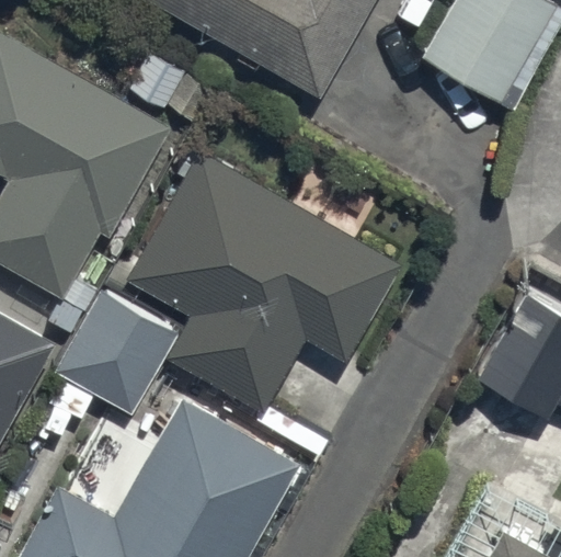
[(151,0),(318,98),(375,0),(151,0)]
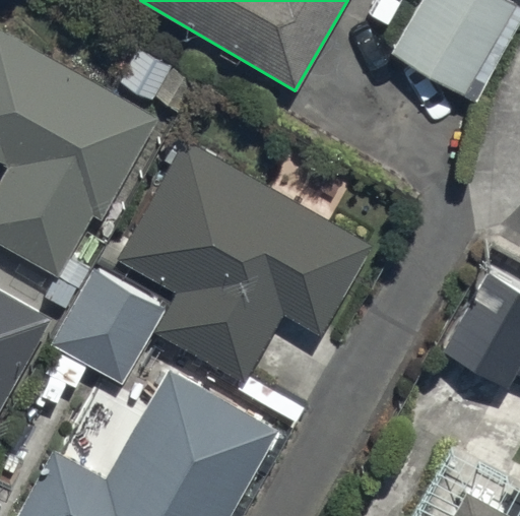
[(508,0),(420,0),(390,55),(460,95),(513,3),(508,0)]
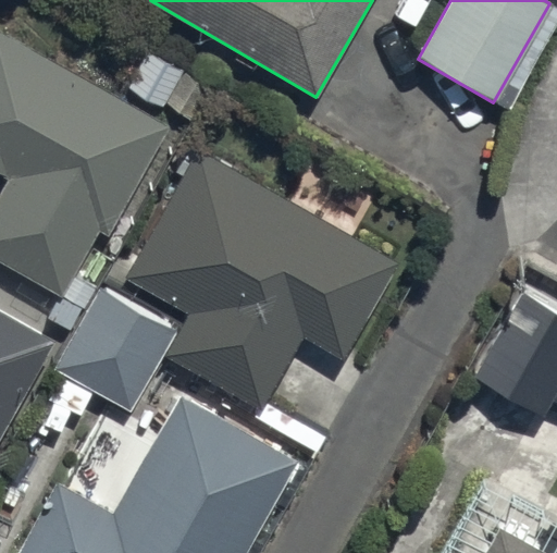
[(168,130),(0,36),(0,177),(9,183),(0,199),(0,262),(65,299),(101,234),(108,237),(168,130)]
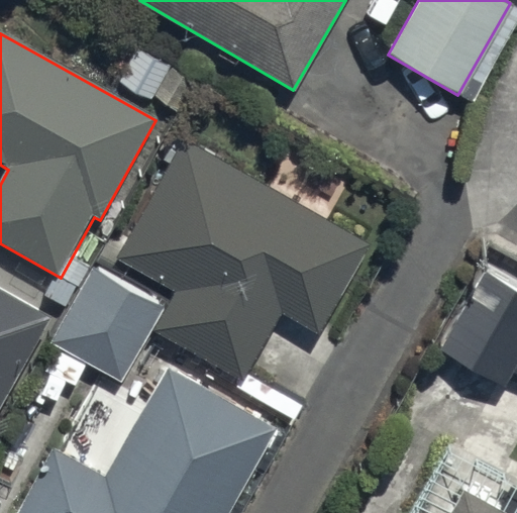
[(184,141),(117,255),(182,293),(159,331),(245,382),(283,315),(317,335),(367,248),(184,141)]
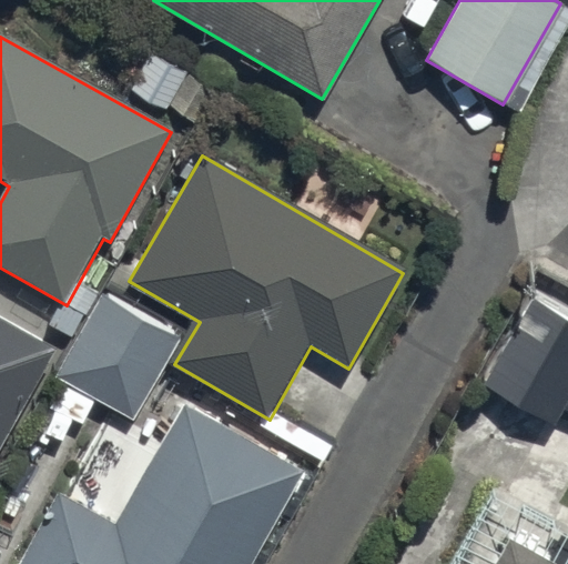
[(567,319),(534,298),(480,383),(554,429),(563,414),(567,418),(567,319)]
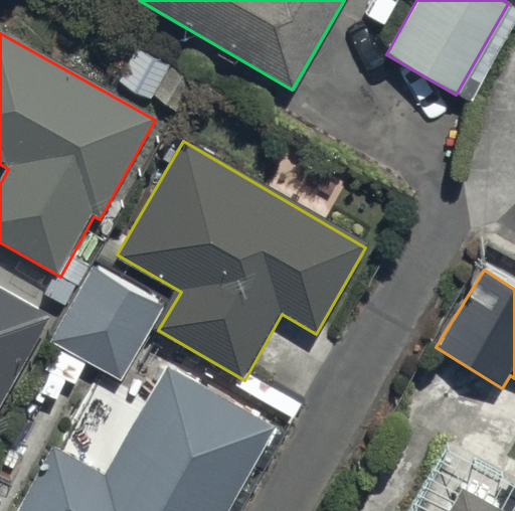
[(90,272),(51,340),(122,380),(161,312),(90,272)]
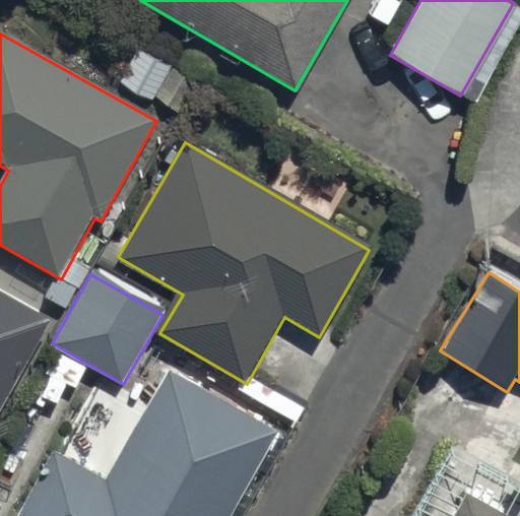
[(0,406),(48,320),(0,293),(0,406)]
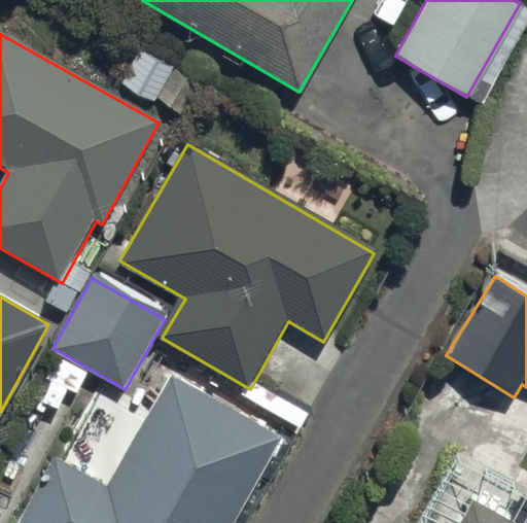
[(231,522),(281,437),(171,375),(107,487),(53,456),(14,522),(231,522)]
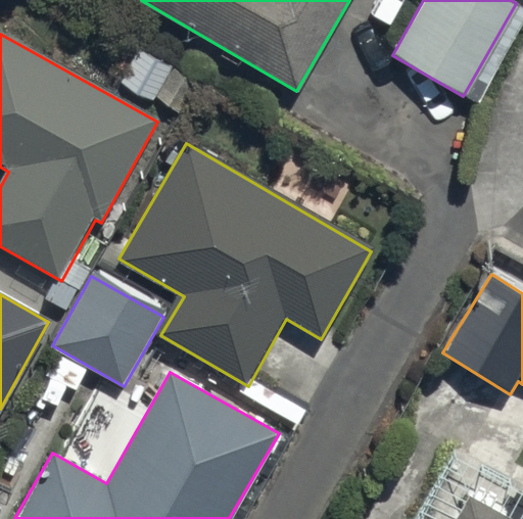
[(522,518),(522,489),(452,449),(411,518),(522,518)]
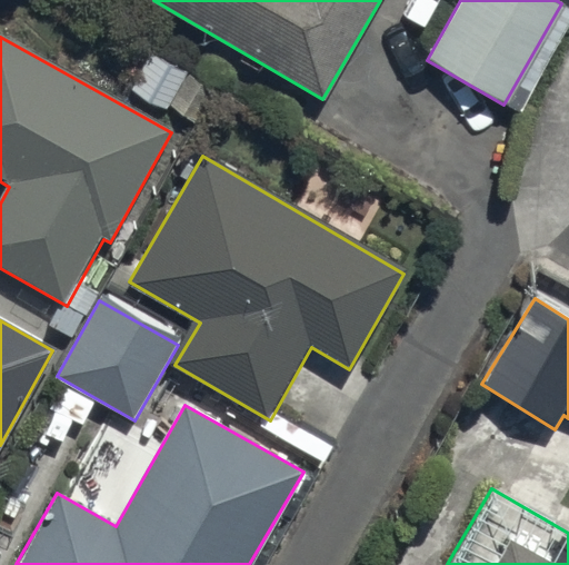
All buildings are outlined.
